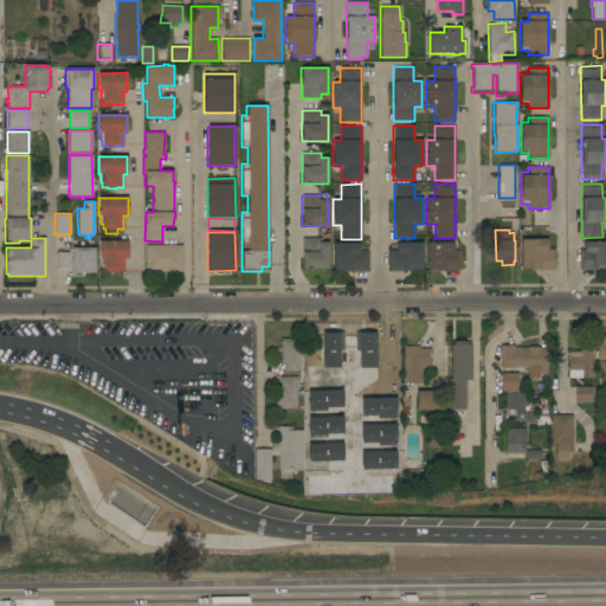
[(302,252),(302,238),(321,238),(321,243),(328,243),(329,269),(302,269),(302,252)]
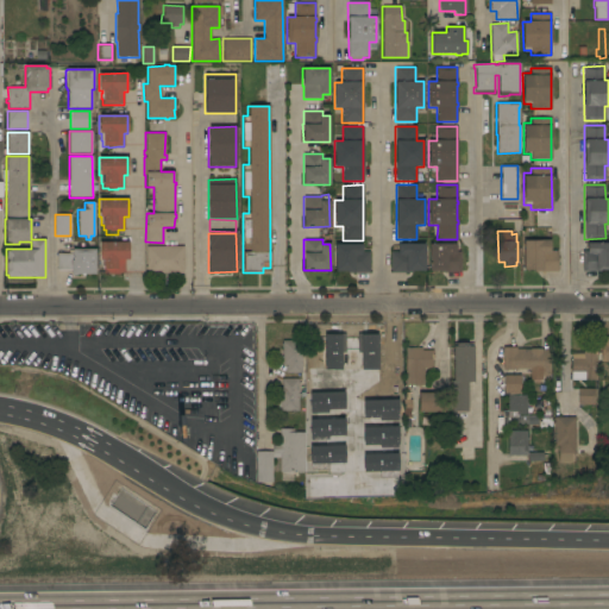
[(523,240),(550,240),(550,250),(557,250),(557,271),(533,271),(533,270),(523,270),(523,240)]
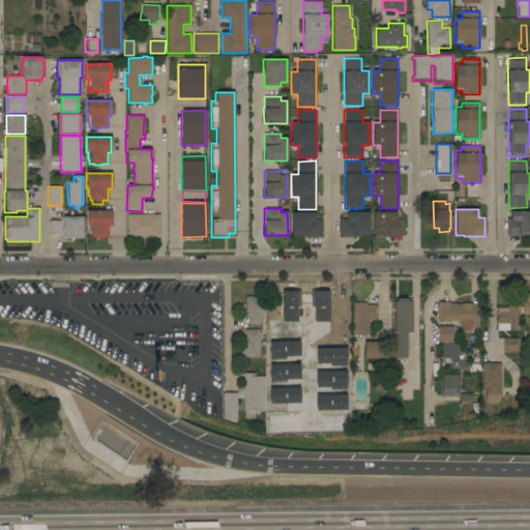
[(112,210),(112,226),(108,226),(108,237),(104,237),(104,238),(94,238),(90,238),(90,233),(88,233),(88,226),(87,226),(87,210),(112,210)]
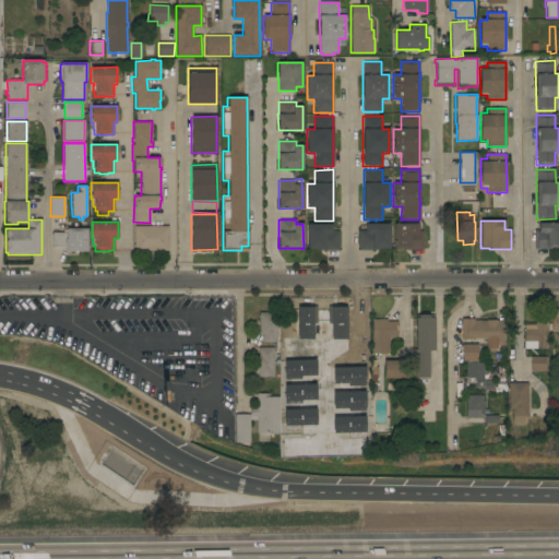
[(558,223),(558,248),(554,248),(554,249),(534,249),(534,230),(538,230),(538,223),(558,223)]
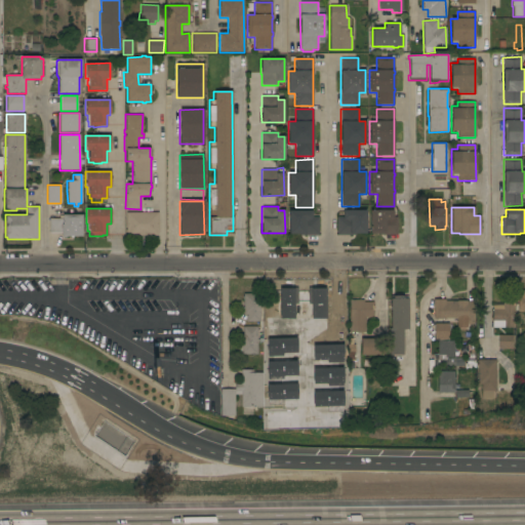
[(288,210),(312,210),(312,216),(318,216),(318,235),(300,235),(300,234),(288,234),(288,210)]
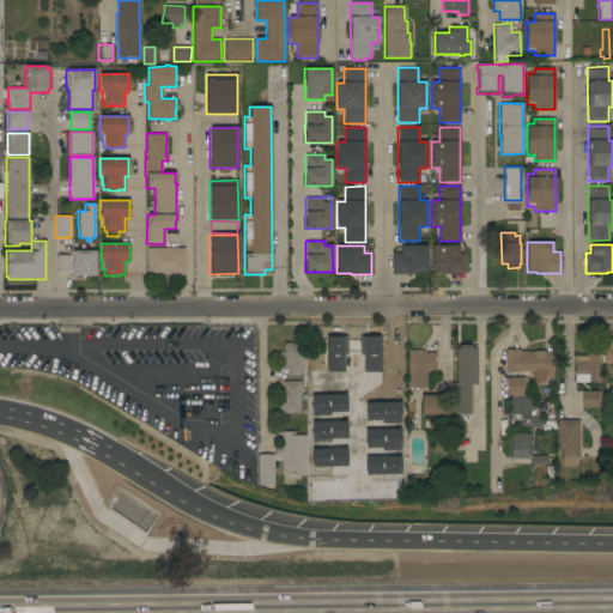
[(393,253),(400,253),(400,246),(428,246),(428,273),(416,273),(416,274),(393,274),(393,253)]
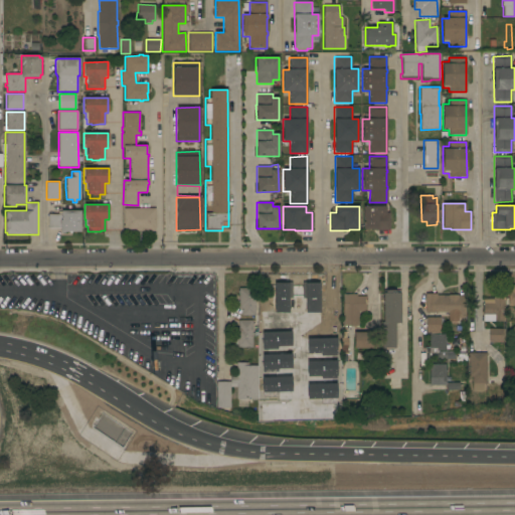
[(385,206),(385,212),(389,212),(389,230),(371,230),(371,228),(363,229),(362,206),(385,206)]
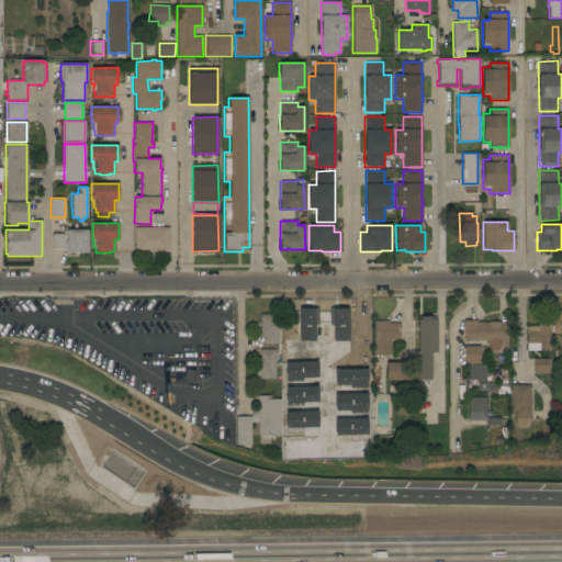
[(169,227),(169,253),(135,253),(135,248),(134,248),(134,246),(134,227),(169,227)]
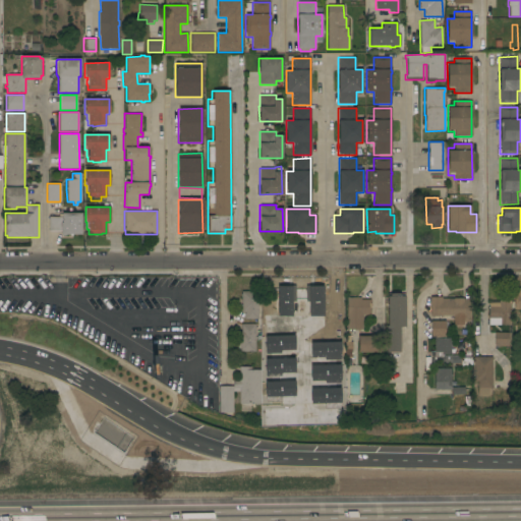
[(48,217),(58,217),(58,215),(61,215),(61,214),(81,213),(81,234),(66,234),(66,236),(61,236),(61,231),(48,231),(48,217)]
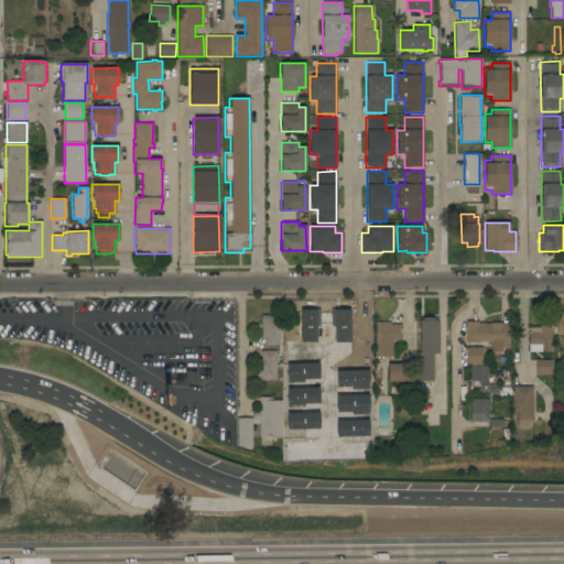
[(300,342),(316,342),(315,308),(299,310),(300,342)]
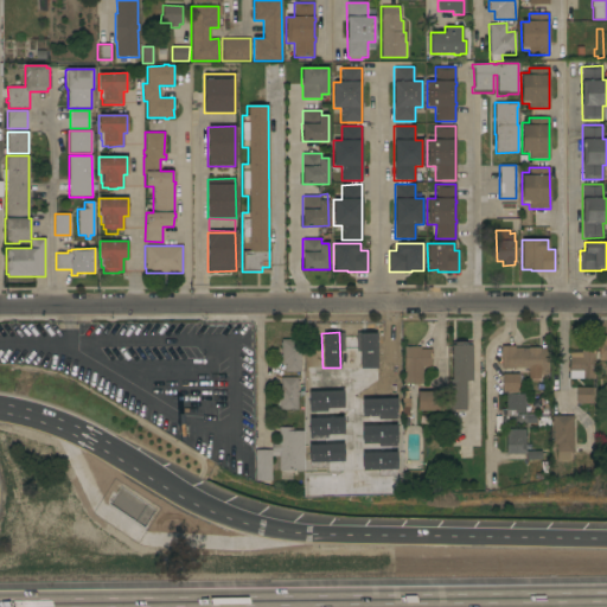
[(376,332),(357,332),(357,368),(376,368),(376,332)]
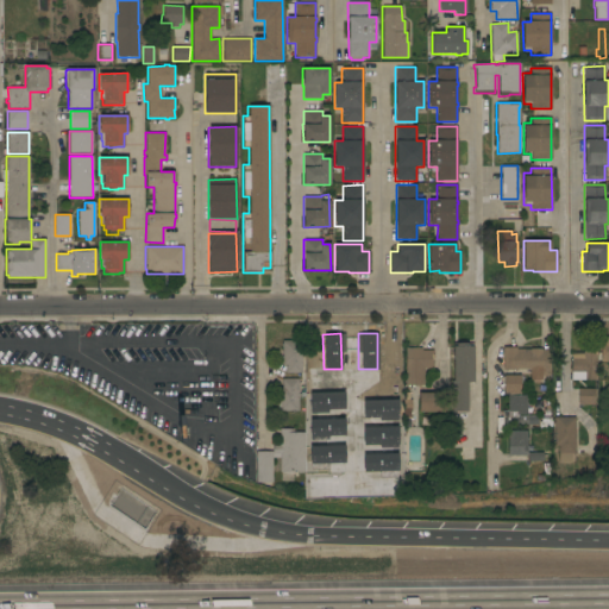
[(301,374),(284,372),(284,364),(282,364),(282,353),(281,353),(281,350),(282,350),(282,340),(301,340),(301,346),(302,346),(302,350),(301,350),(301,374)]
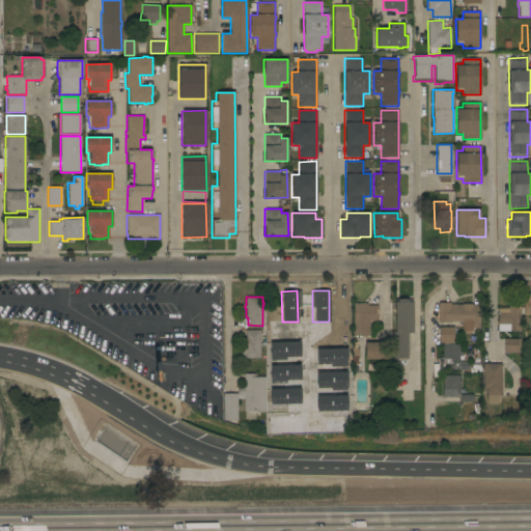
[(395,332),(395,302),(397,302),(397,300),(408,300),(408,302),(413,302),(413,333),(408,333),(408,359),(393,359),(393,332),(395,332)]
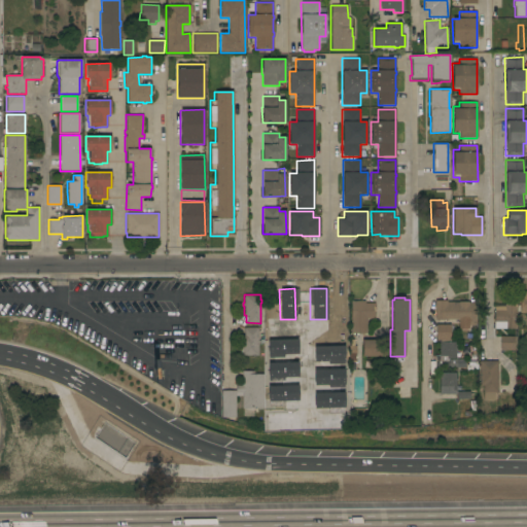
[(364,301),(364,303),(375,303),(375,319),(366,319),(366,334),(350,334),(350,318),(350,301),(364,301)]
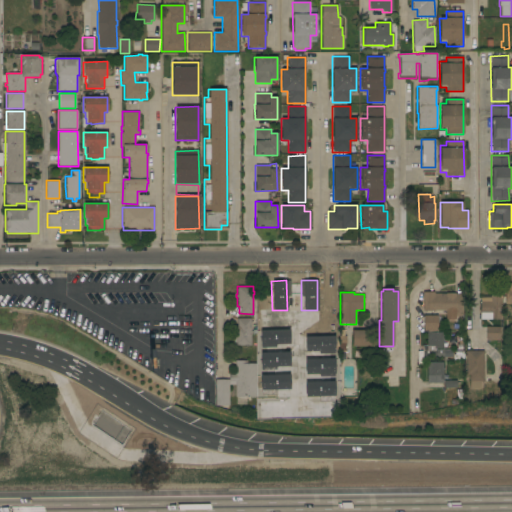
[(461,293),(461,316),(454,316),(454,318),(446,318),(446,311),(445,311),(445,310),(434,310),(434,311),(422,311),(422,292),(434,292),(434,293),(461,293)]
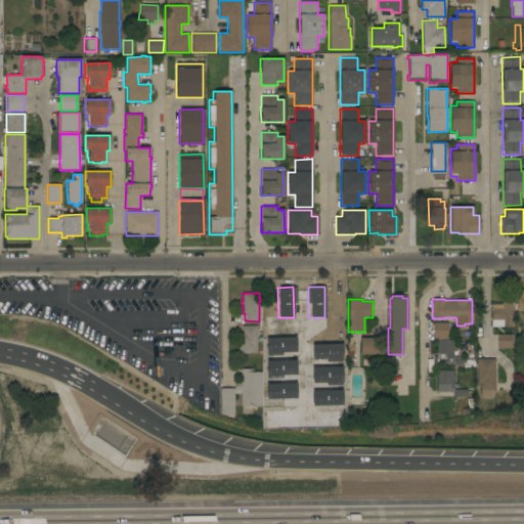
[(512,326),(491,326),(491,303),(501,303),(511,303),(512,326)]
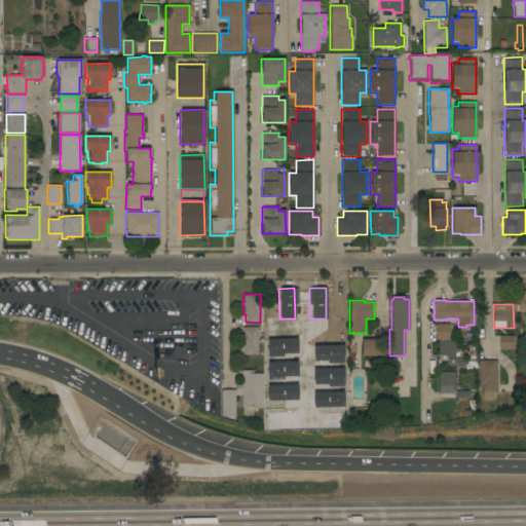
[(449,324),(449,340),(439,340),(435,340),(435,324),(449,324)]
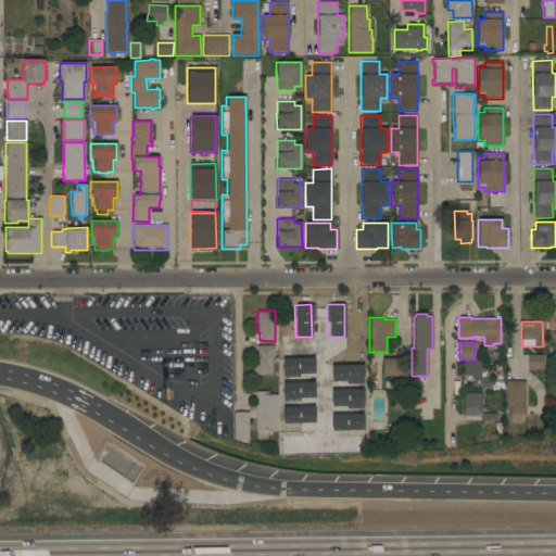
[(272,359),(273,359),(273,363),(272,363),(272,375),(254,376),(254,365),(253,365),(253,363),(254,363),(254,354),(257,354),(257,345),(272,345),(272,359)]
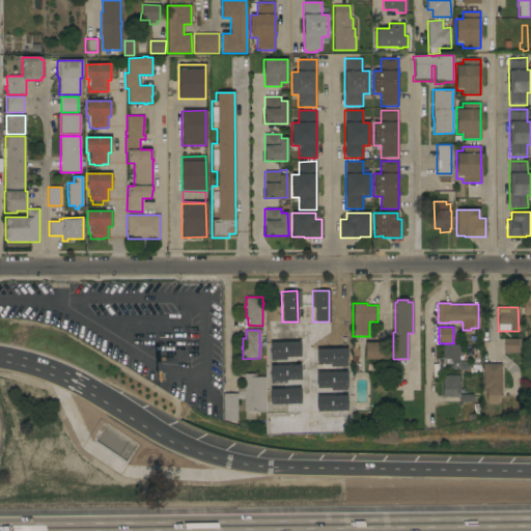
[(516,339),(516,353),(503,353),(503,338),(516,339)]
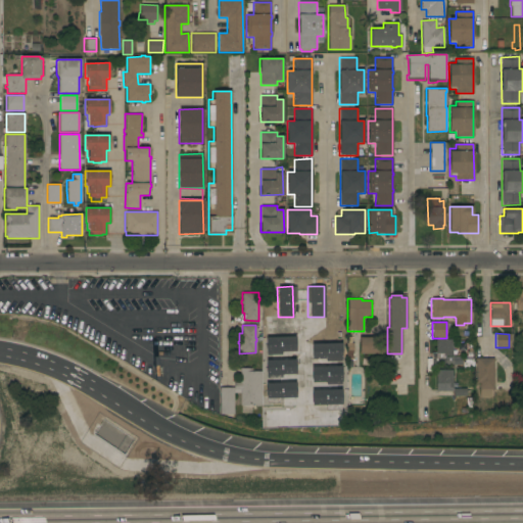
[(295,336),(266,336),(266,351),(295,351),(295,336)]
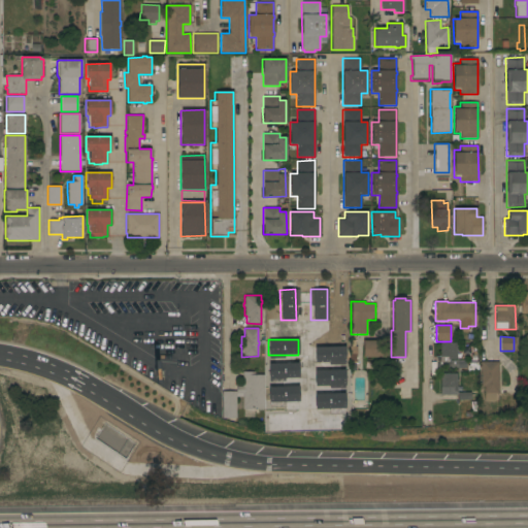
[(385,340),(385,350),(387,350),(387,356),(385,356),(385,357),(363,357),(362,340),(385,340)]
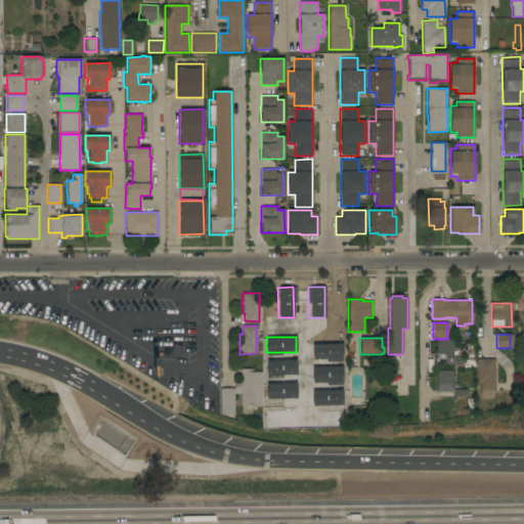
[(433,358),(437,358),(436,340),(452,340),(452,357),(453,357),(453,365),(433,365),(433,358)]
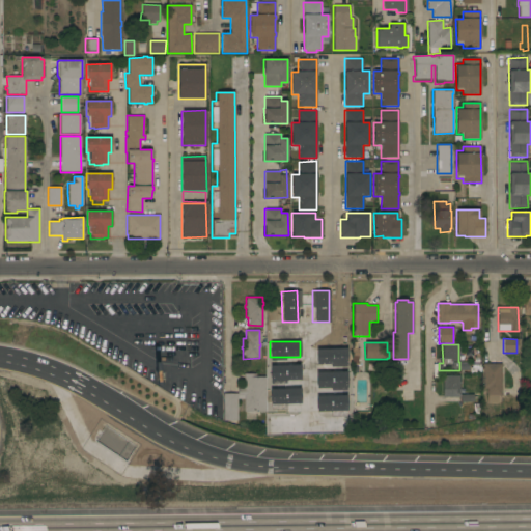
[(316,364),(346,363),(346,347),(315,348),(316,364)]
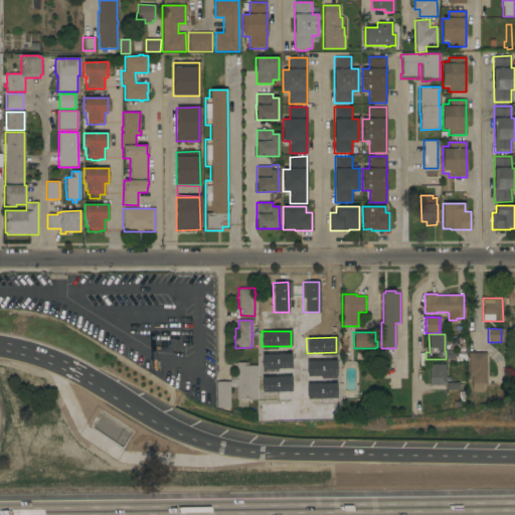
[(291,368),(291,353),(261,354),(262,369),(291,368)]
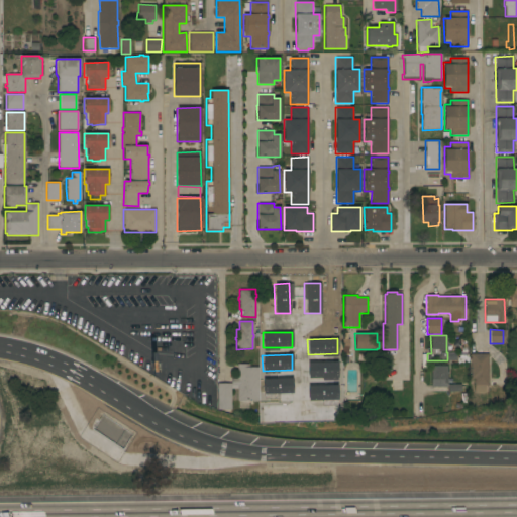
[(488,386),(485,386),(485,393),(474,393),(474,379),(470,379),(470,354),(488,354),(488,386)]
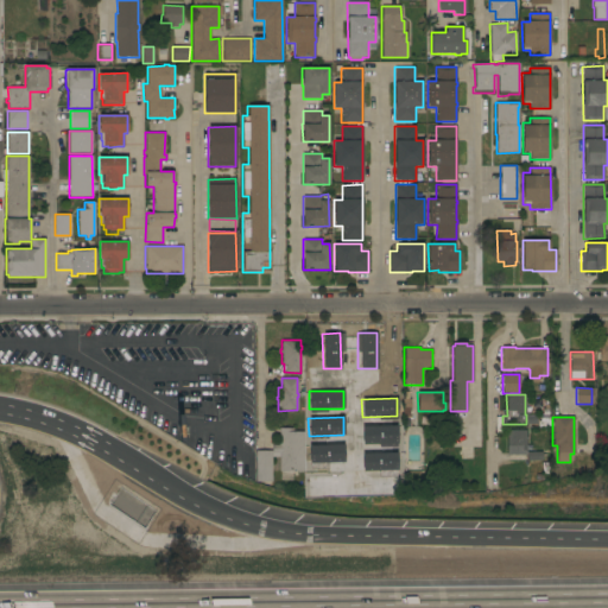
[(397,424),(361,425),(361,444),(397,443),(397,424)]
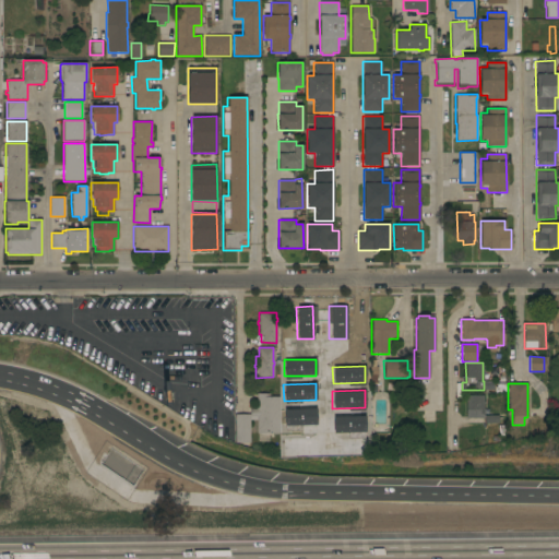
[(278,433),(256,433),(257,420),(249,420),(249,443),(235,443),(235,414),(249,414),(249,408),(256,408),(256,393),(269,393),(269,396),(280,396),(278,433)]
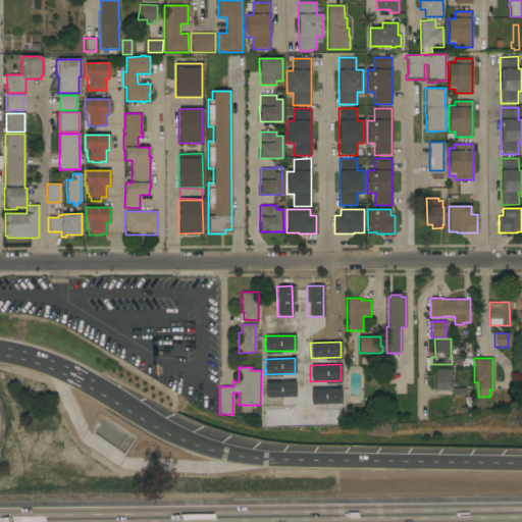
[(434,369),(451,369),(452,390),(435,390),(434,369)]
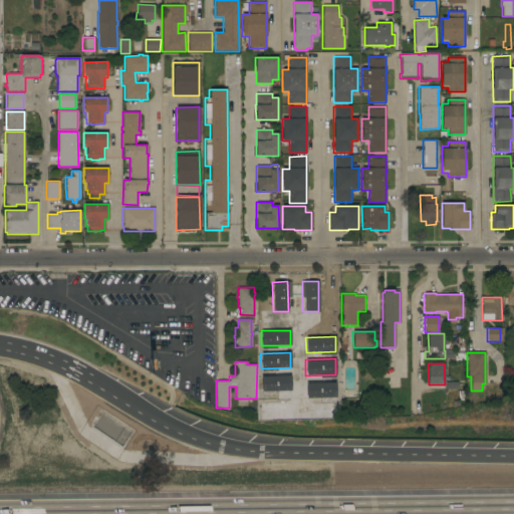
[(261,375),(261,396),(273,396),(273,391),(290,391),(290,375),(261,375)]
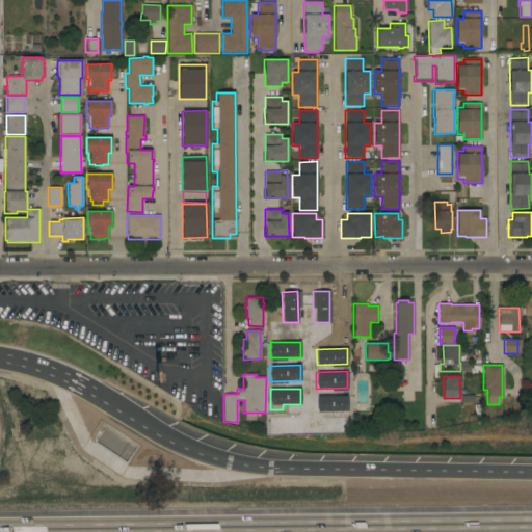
[(473,402),(474,395),(460,394),(460,402),(473,402)]
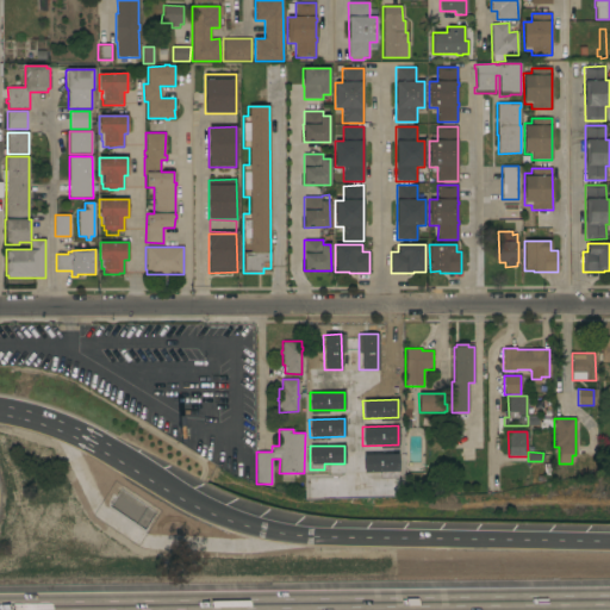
[(398,473),(398,454),(362,455),(363,472),(378,472),(378,473),(398,473)]
